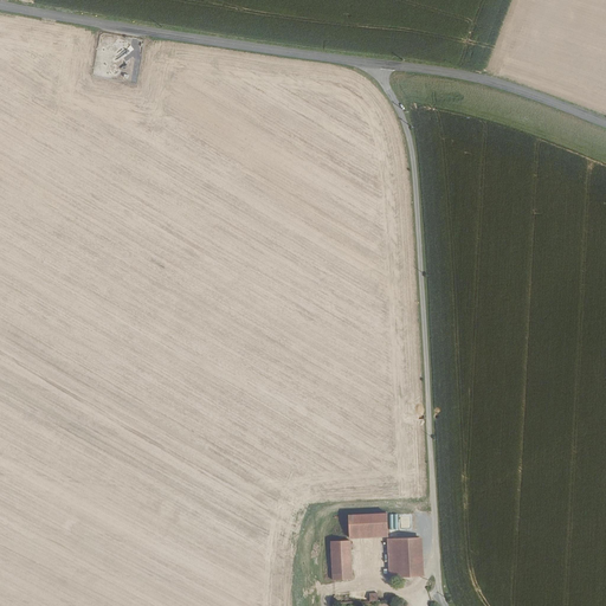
[(19,36),(37,36),(38,27),(19,26),(19,36)]
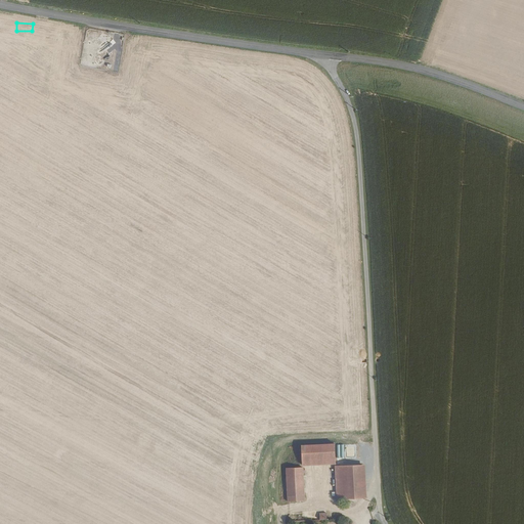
[(88,63),(85,58),(93,52),(89,46),(67,61),(74,72),(78,70),(76,66),(77,64),(80,69),(88,63)]
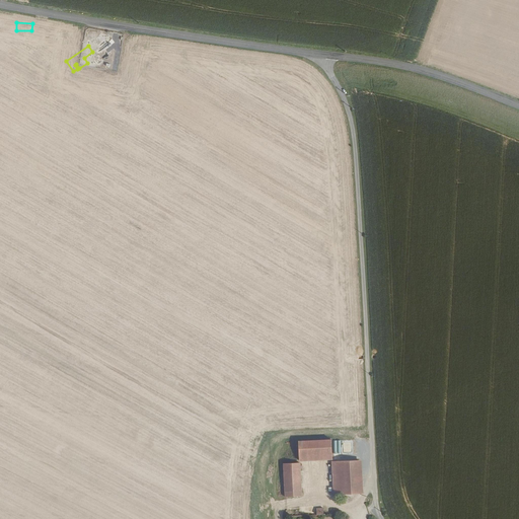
[(332,459),(331,440),(298,442),(299,461),(332,459)]
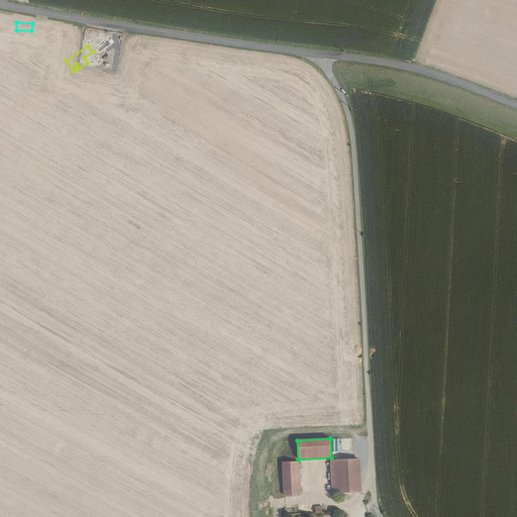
[(350,441),(342,441),(342,449),(350,449),(350,441)]
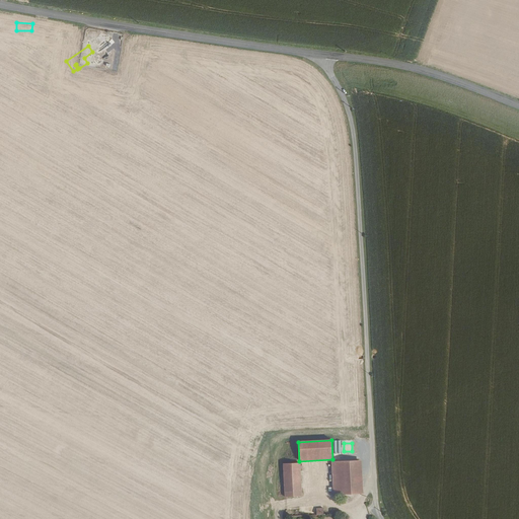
[(362,493),(361,460),(343,461),(345,494),(355,494),(362,493)]
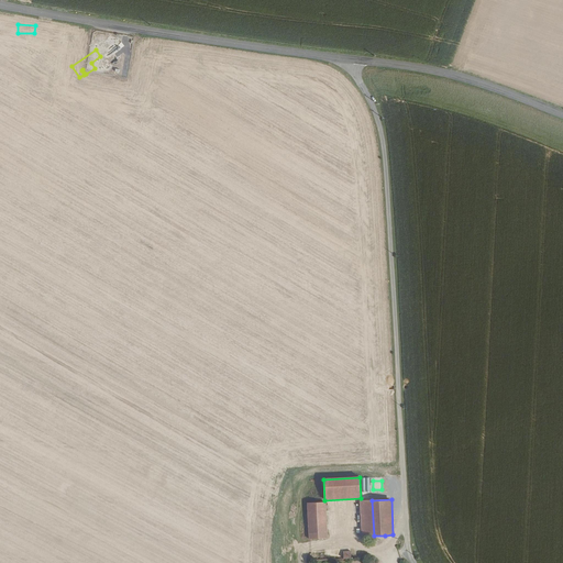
[(374,538),(385,538),(385,536),(374,536),(372,500),(360,501),(361,537),(366,536),(367,540),(374,540),(374,538)]
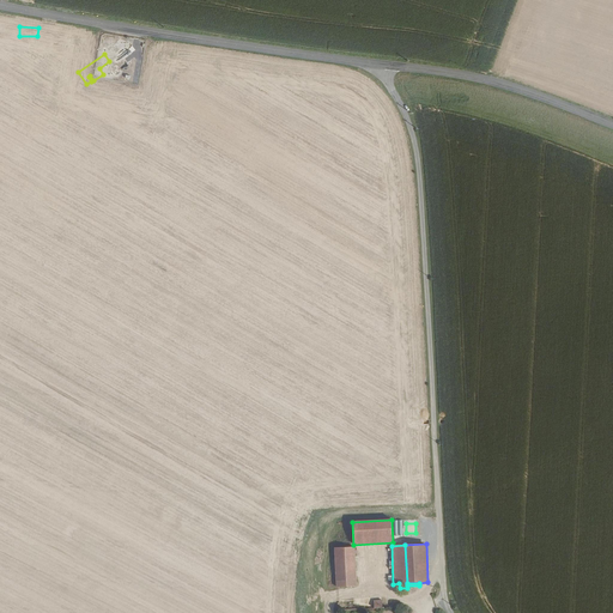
[(353,548),(335,548),(337,587),(356,587),(353,548)]
